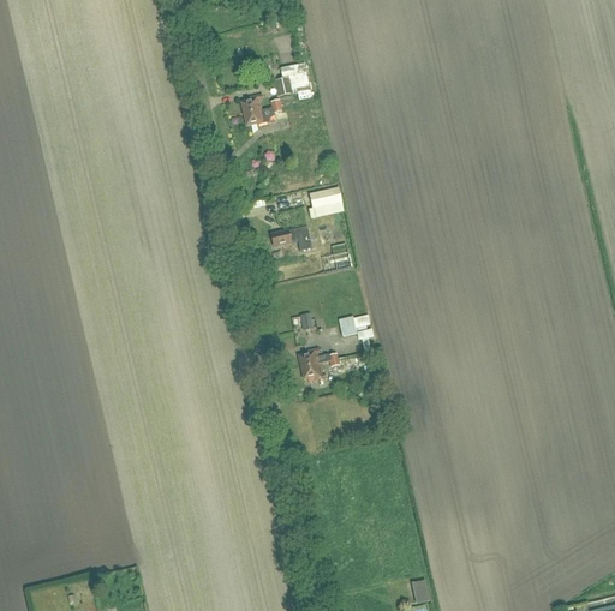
[(279,96),(293,93),(290,77),(275,79),(279,96)]
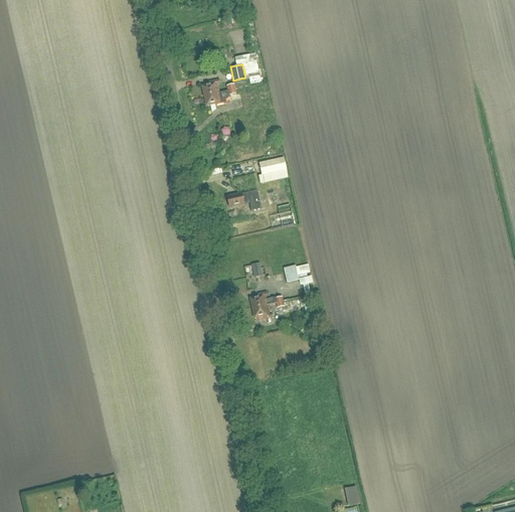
[(202,95),(217,92),(216,83),(218,83),(217,78),(203,81),(203,84),(200,84),(202,95)]
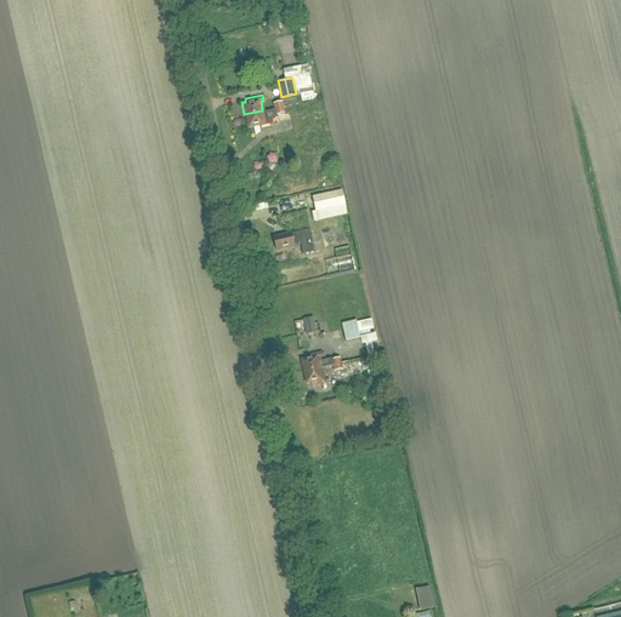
[(274,108),(262,110),(244,114),(248,127),(257,125),(258,127),(278,124),(275,114),(284,112),(281,101),(273,103),(274,108)]
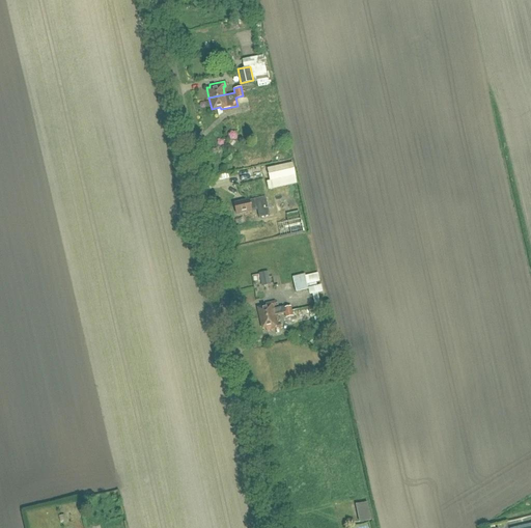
[(271,179),(283,176),(285,184),(297,182),(292,161),(268,167),(271,179)]
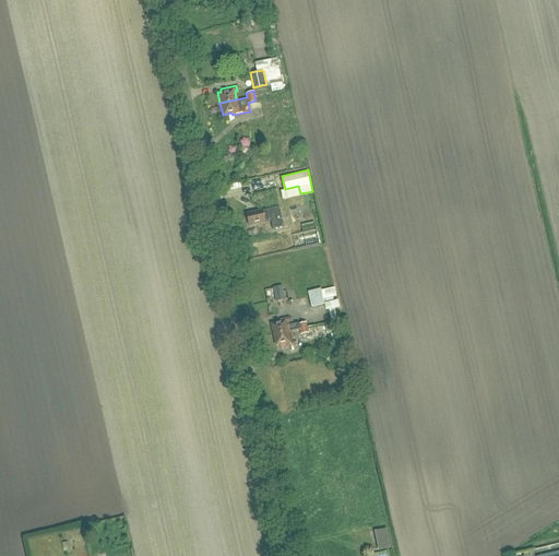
[(245,214),(247,225),(262,221),(262,219),(270,217),(272,228),(282,226),(277,206),(261,210),(245,214)]
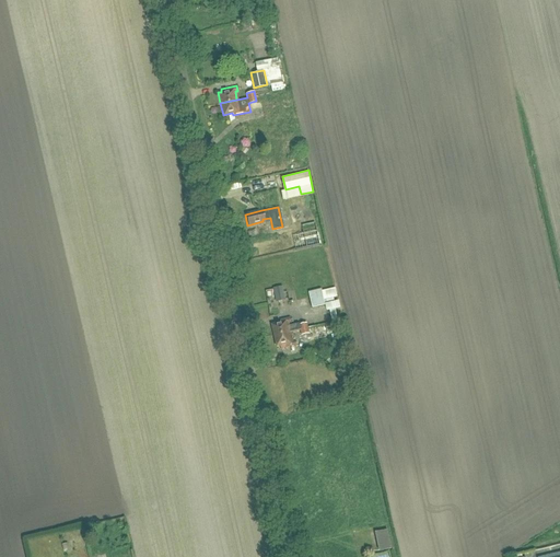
[(312,306),(325,303),(322,288),(308,291),(312,306)]
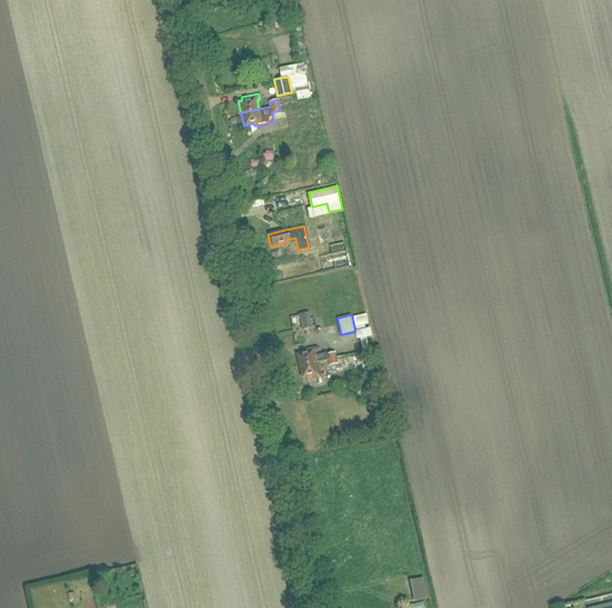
[(295,354),(298,366),(316,362),(328,358),(328,360),(337,357),(336,351),(326,354),(326,351),(314,355),(313,351),(317,350),(317,347),(305,349),(305,351),(295,354)]
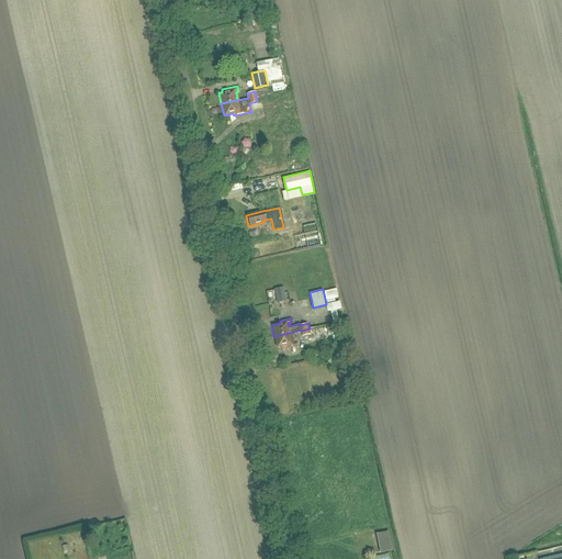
[(290,333),(273,336),(276,347),(285,345),(285,348),(296,346),(295,341),(292,342),(290,333)]
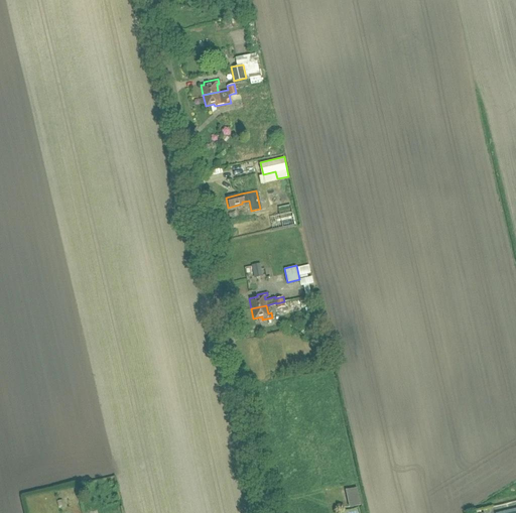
[(356,487),(345,489),(348,507),(360,504),(356,487)]
